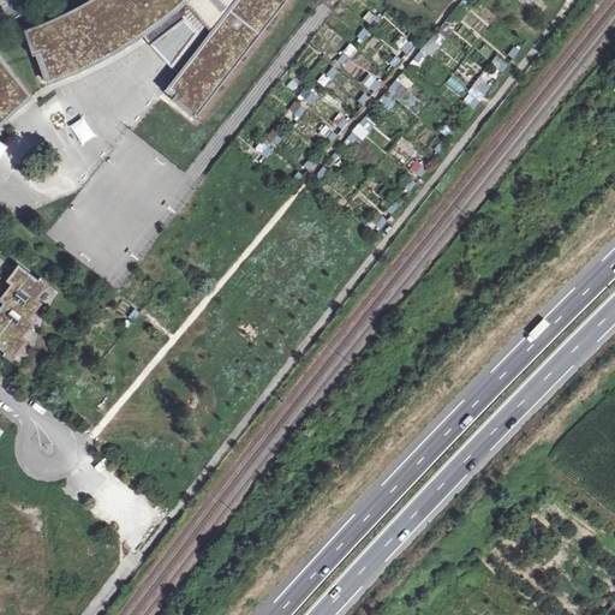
[(91,0),(84,6),(24,31),(47,83),(113,54),(172,12),(184,0),(91,0)]
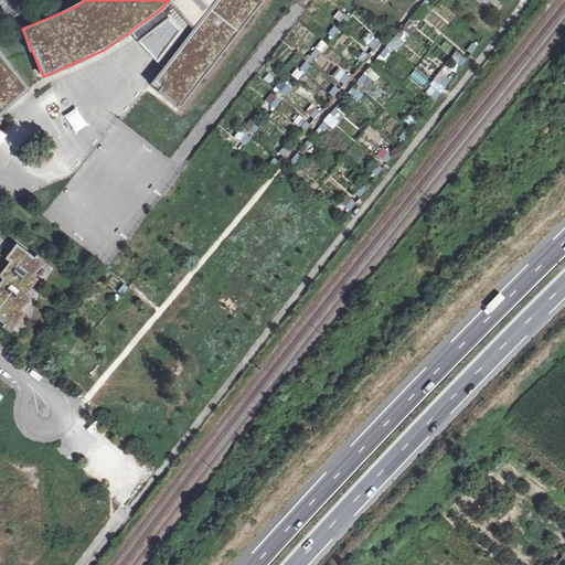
[(171,0),(200,30),(155,87),(180,108),(264,0),(171,0)]
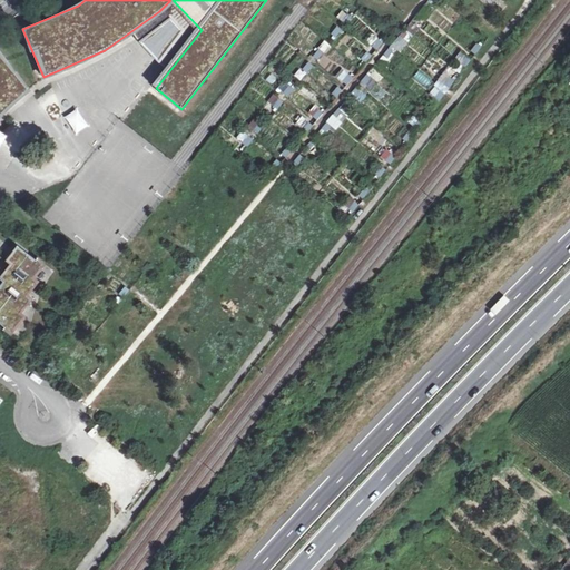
[(428,2),(422,10),(426,13),(432,6),(428,2)]
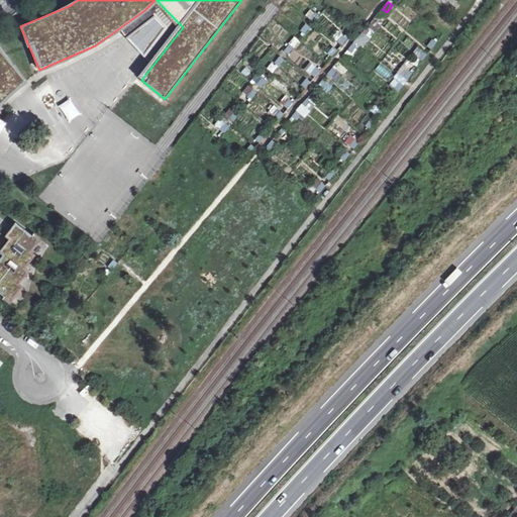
[(310,19),(314,22),(319,16),(315,13),(310,19)]
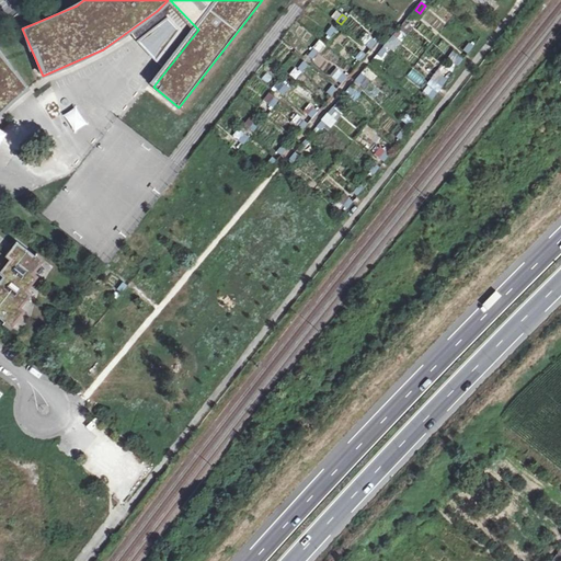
[(411,14),(404,22),(409,25),(415,19),(411,14)]
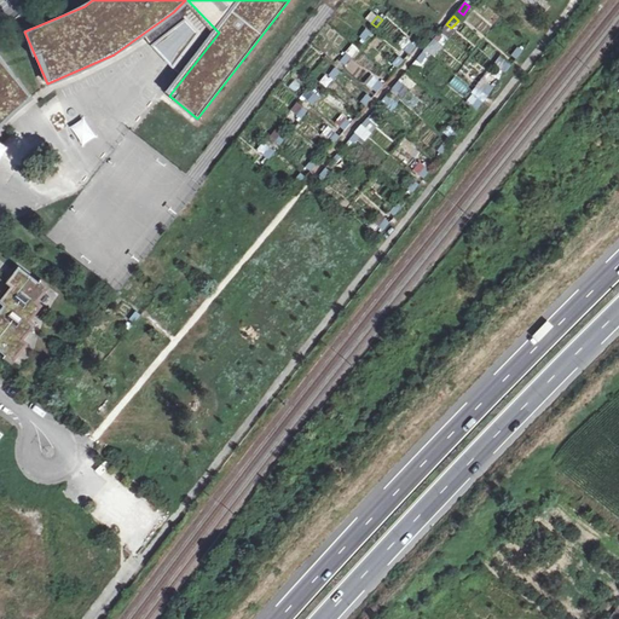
[(360,38),(365,41),(371,33),(366,29),(360,38)]
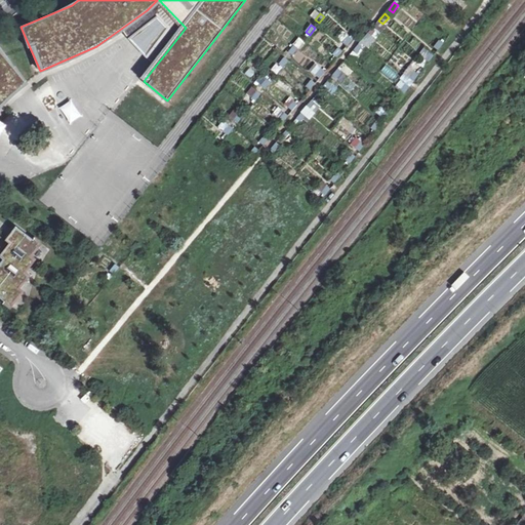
[(368,33),(363,40),(367,43),(372,36),(368,33)]
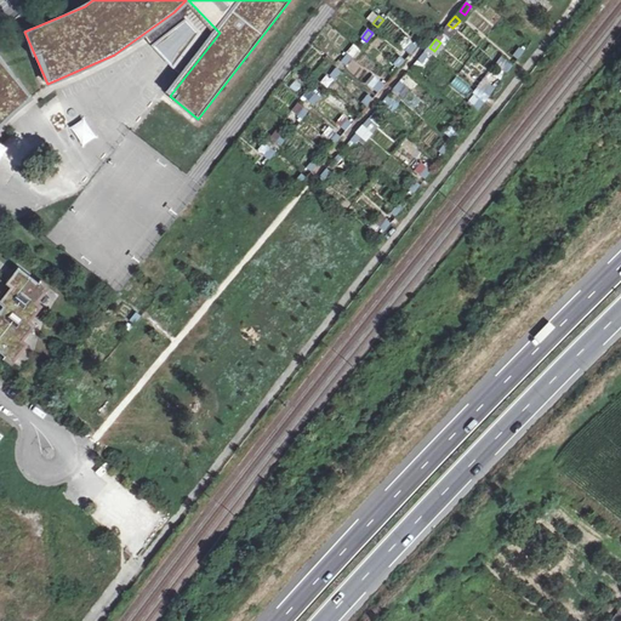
[(405,51),(410,55),(417,47),(412,43),(405,51)]
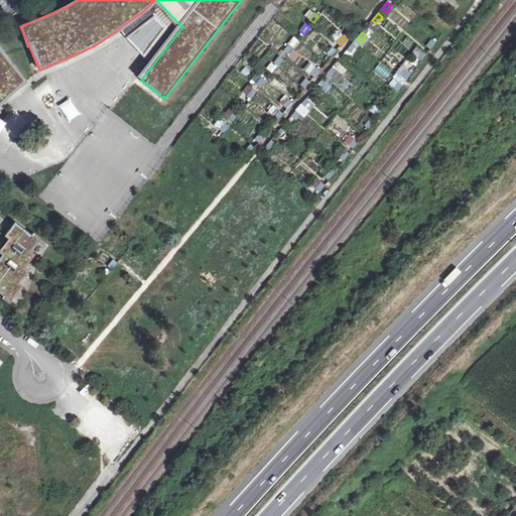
[(431,39),(426,46),(430,49),(435,42),(431,39)]
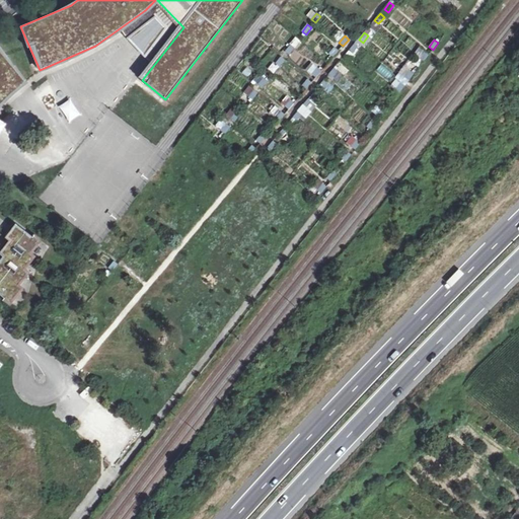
[(285,52),(289,55),(295,49),(291,45),(285,52)]
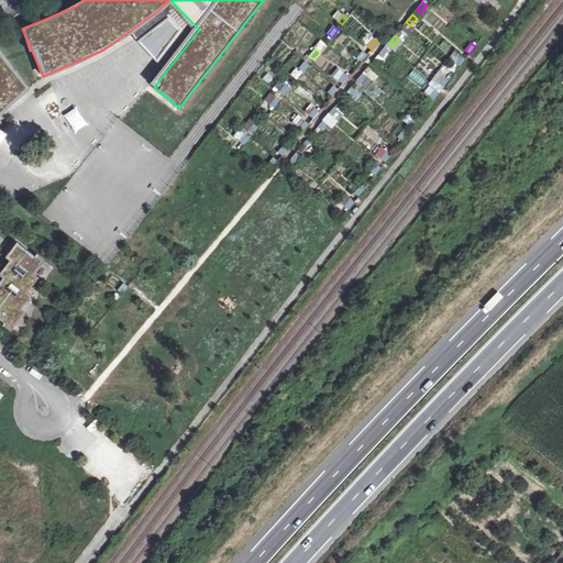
[(385,48),(378,55),(383,58),(389,52),(385,48)]
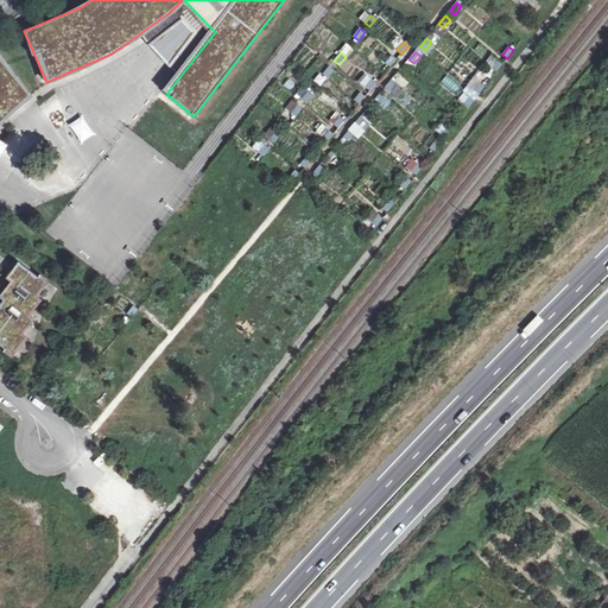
[(31,95),(0,55),(0,120),(2,118),(31,95)]
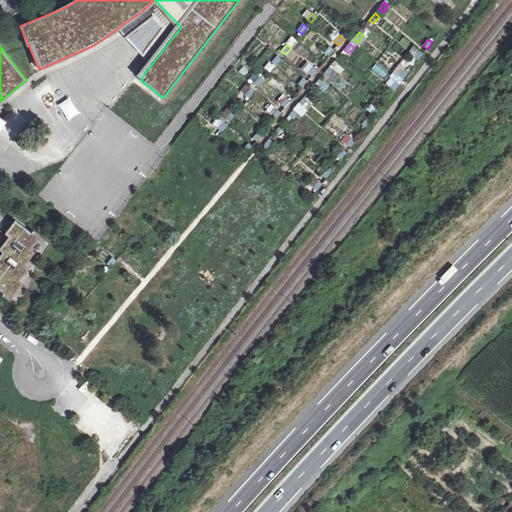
[(330,47),(325,53),(329,56),(334,50),(330,47)]
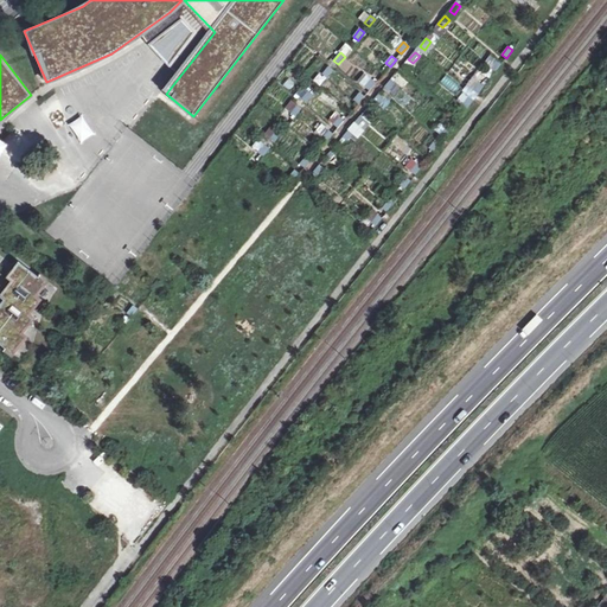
[(497,61),(491,69),(496,72),(502,64),(497,61)]
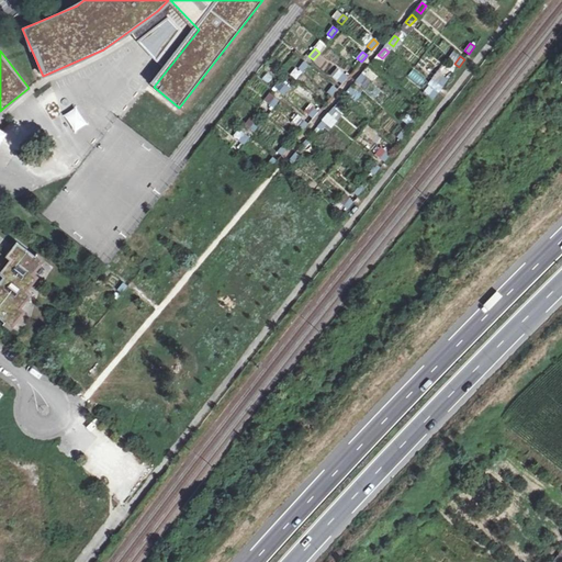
[(299,69),(303,72),(308,65),(304,62),(299,69)]
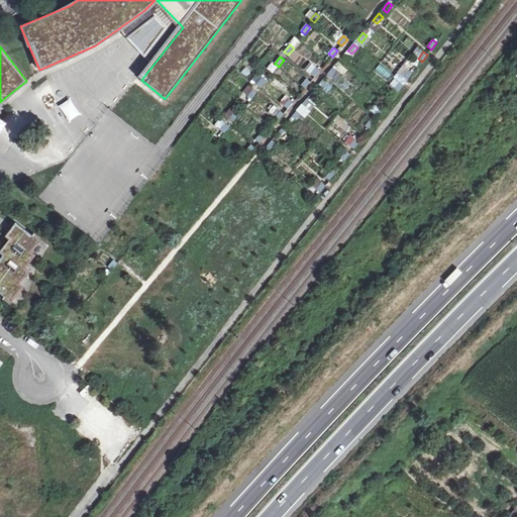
[(316,68),(311,74),(315,78),(320,71),(316,68)]
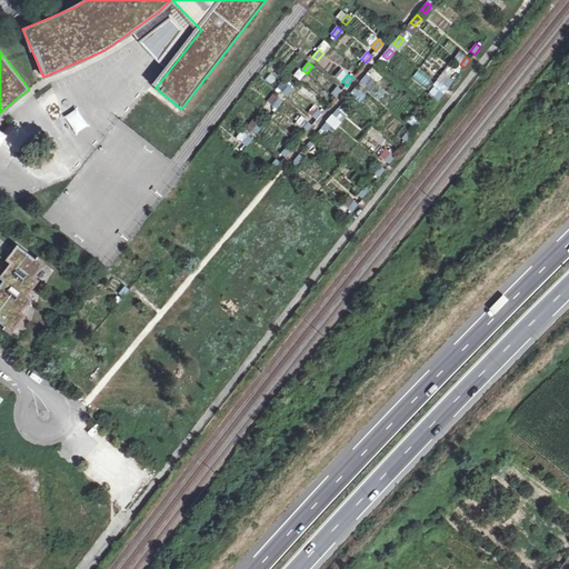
[(367,75),(360,82),(365,86),(371,79),(367,75)]
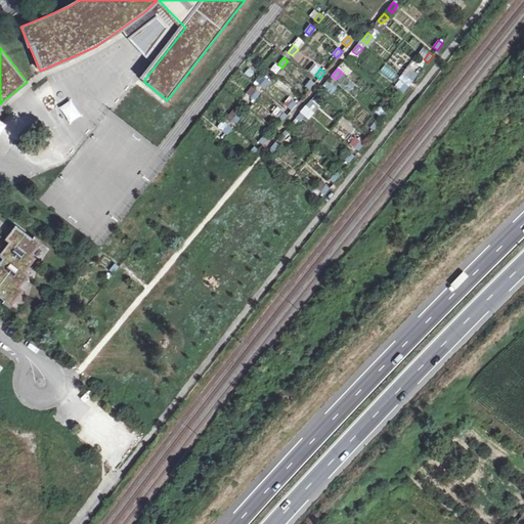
[(415,72),(409,79),(413,82),(419,75),(415,72)]
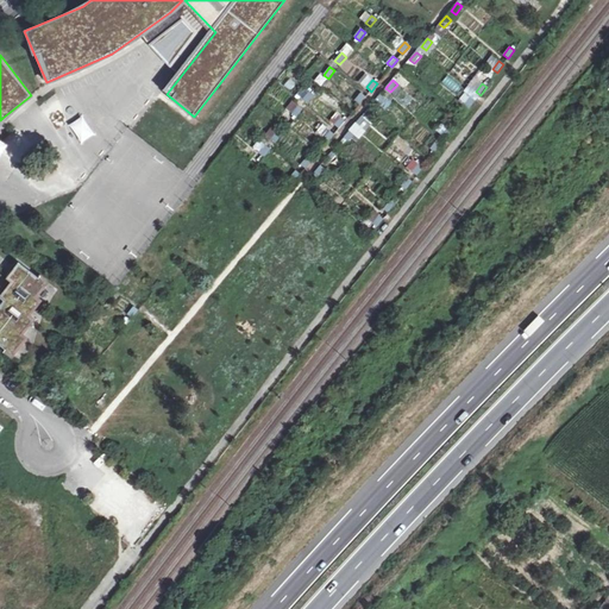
[(303,100),(308,104),(314,95),(309,92),(303,100)]
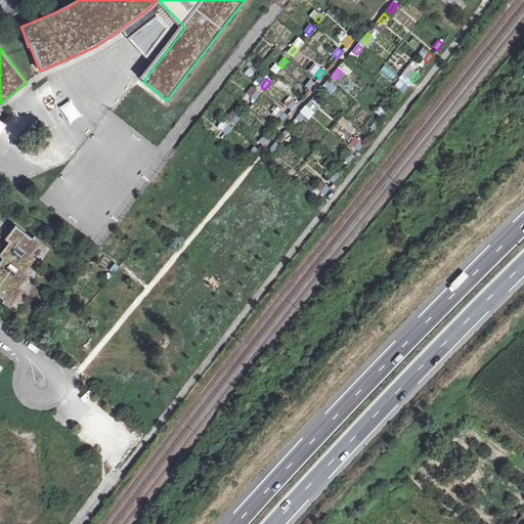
[(311,80),(305,87),(309,90),(315,83),(311,80)]
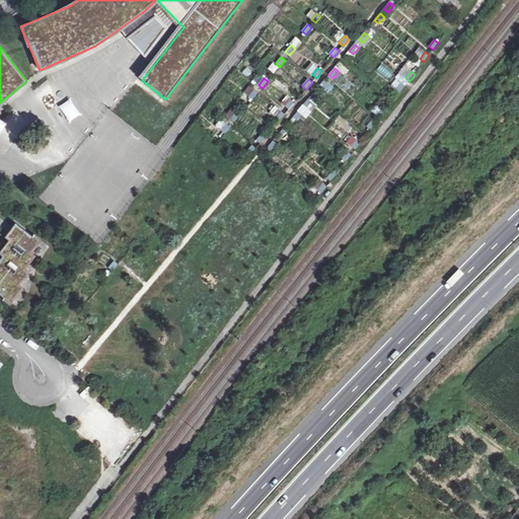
[(324,80),(319,86),(323,90),(328,83),(324,80)]
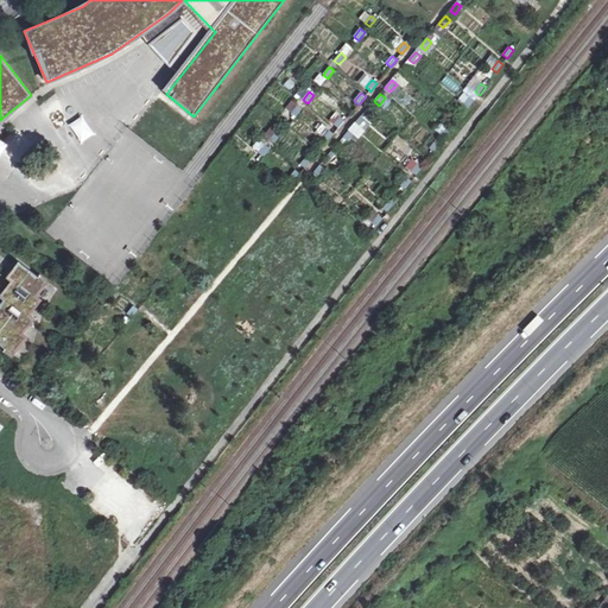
[(55,95),(39,106),(48,116),(62,106),(55,95)]
